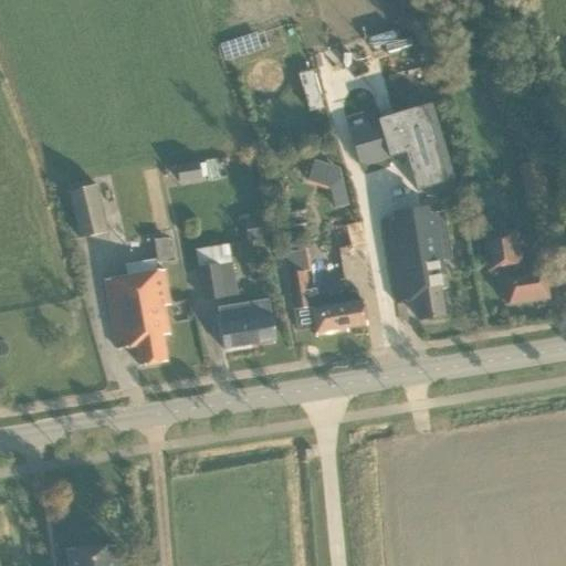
[(299,74),(310,112),(321,108),(311,71),(299,74)]
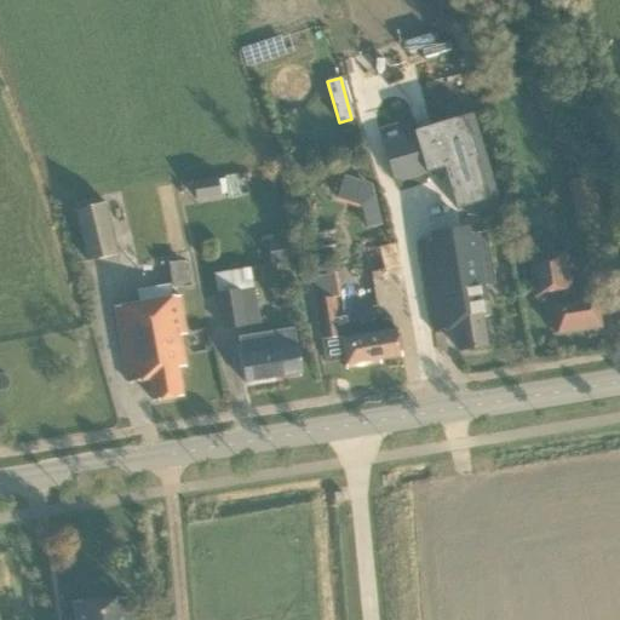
[(470,113),(380,141),(394,181),(451,162),(461,207),(498,197),(470,113)]
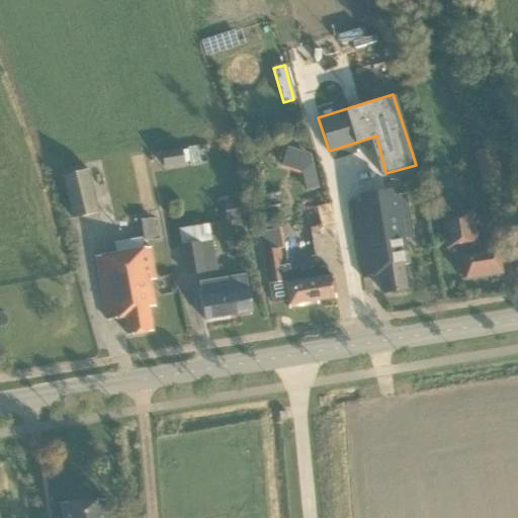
[(309,166),(312,187),(326,185),(320,146),(290,150),(292,168),(309,166)]
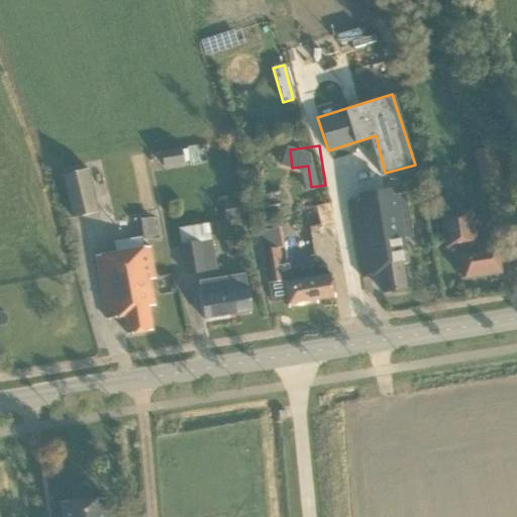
[(474,151),(480,182),(499,178),(493,147),(474,151)]
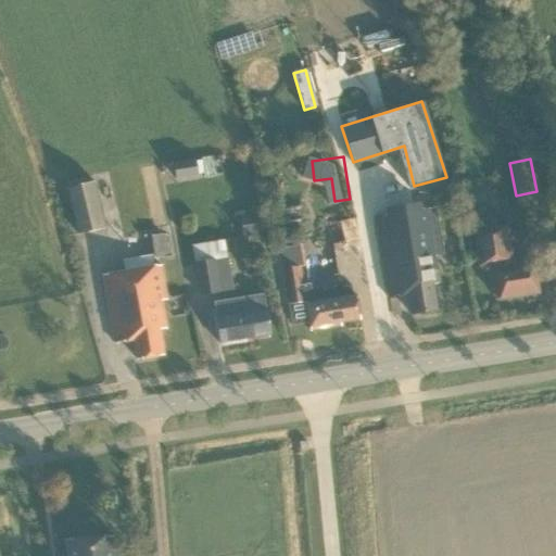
[(199,175),(196,160),(173,163),(175,179),(199,175)]
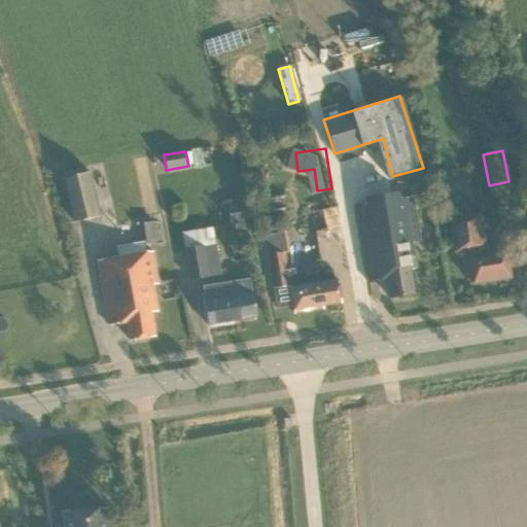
[(63,178),(74,222),(101,216),(90,171),(63,178)]
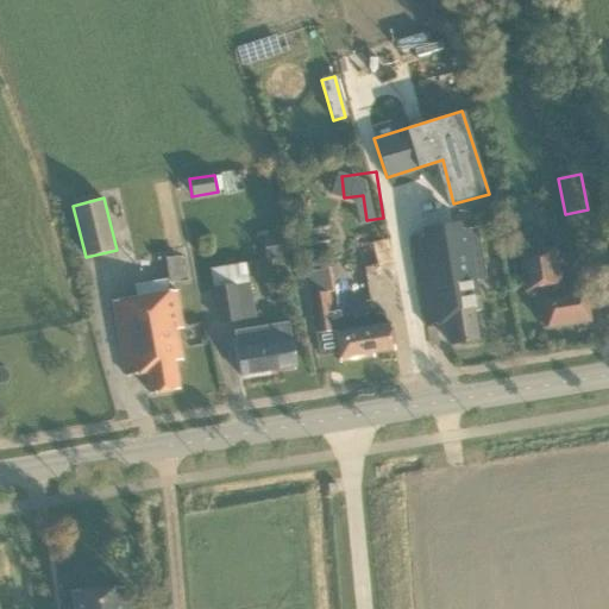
[(476,280),(485,278),(478,227),(412,239),(425,326),(446,322),(450,344),(478,339),(473,312),(481,311),(476,280)]
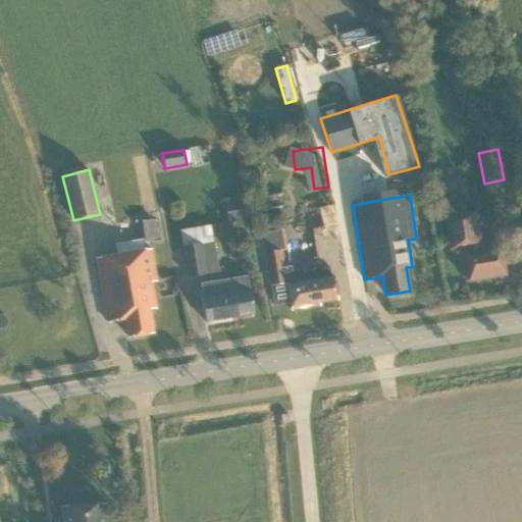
[(228,221),(245,218),(243,207),(242,200),(225,203),(228,219),(228,221)]
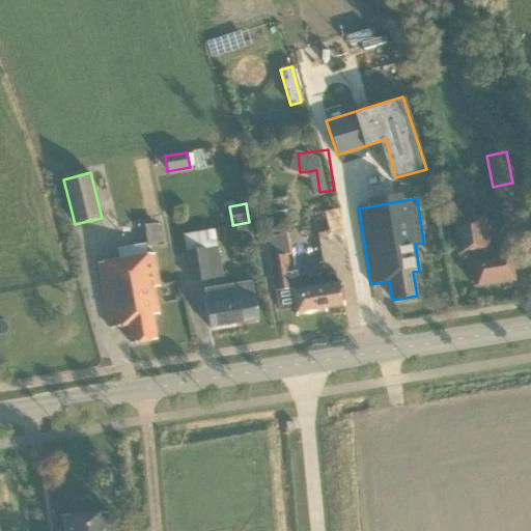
[(490,249),(483,215),(452,220),(457,254),(470,252),(476,286),(514,280),(509,246),(490,249)]
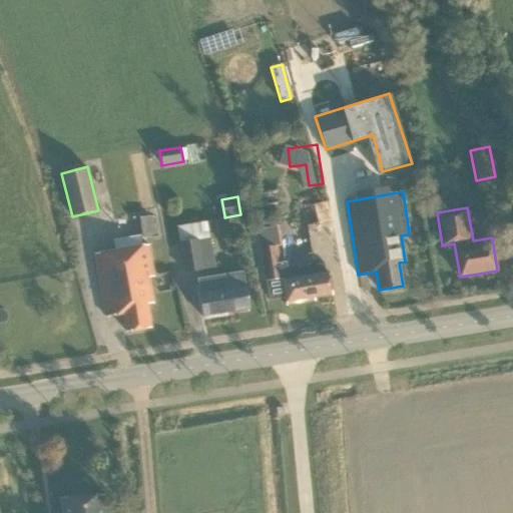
[(139,217),(142,237),(155,235),(152,215),(139,217)]
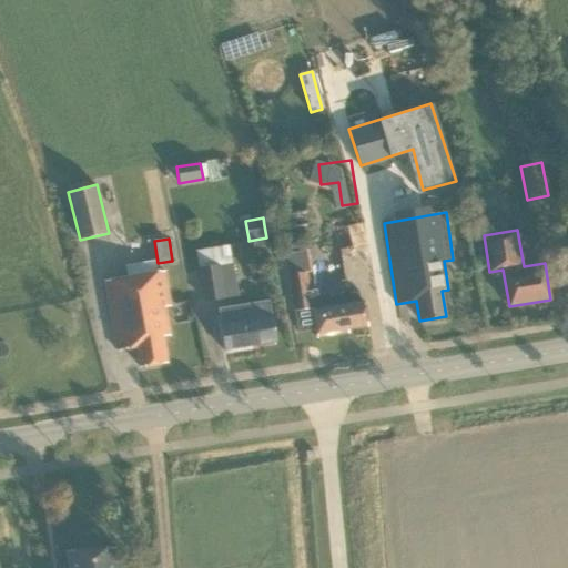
[(204,302),(224,298),(219,267),(200,270),(204,302)]
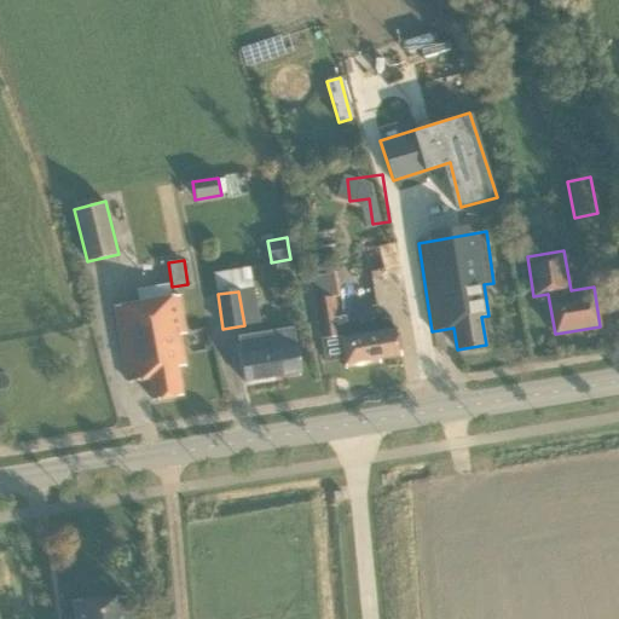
[(149,379),(152,400),(181,395),(177,368),(184,365),(179,335),(185,334),(179,295),(115,306),(127,382),(149,379)]
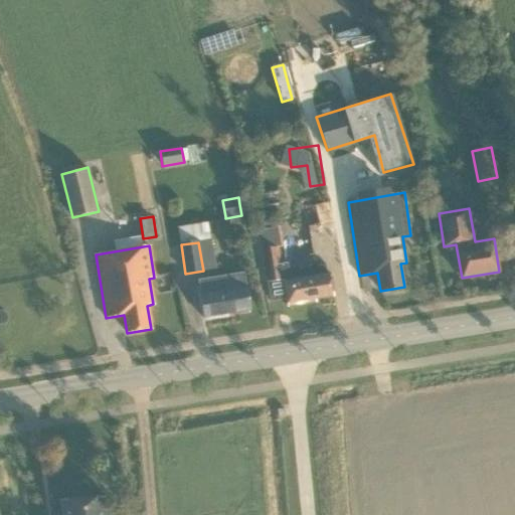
[(286,299),(287,307),(311,303),(311,300),(334,296),(330,273),(326,273),(325,265),(310,268),(310,270),(290,273),(288,263),(280,264),(278,246),(262,249),(270,301),(286,299)]
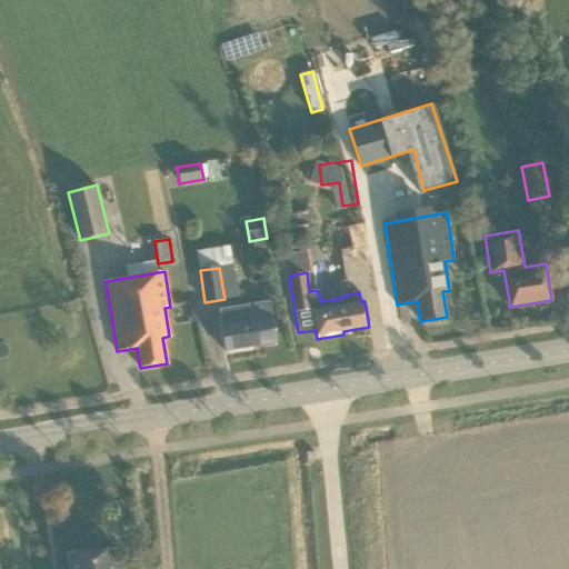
[(272,317),(271,317),(269,301),(220,310),(221,318),(220,318),(227,353),(252,350),(251,347),(277,342),(272,317)]
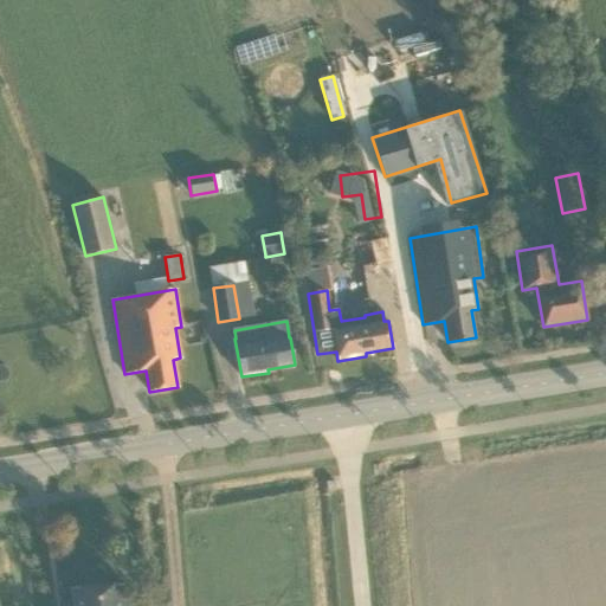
[(126,605),(124,584),(70,588),(71,605),(126,605)]
